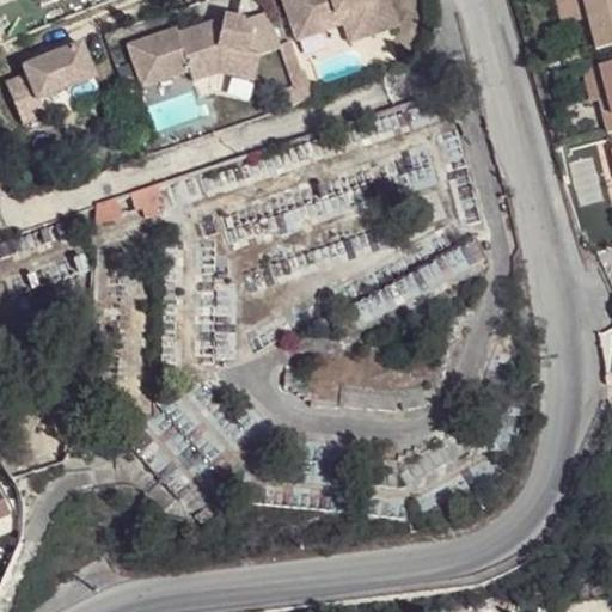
[(31,0),(14,16),(22,24),(46,0),(31,0)]
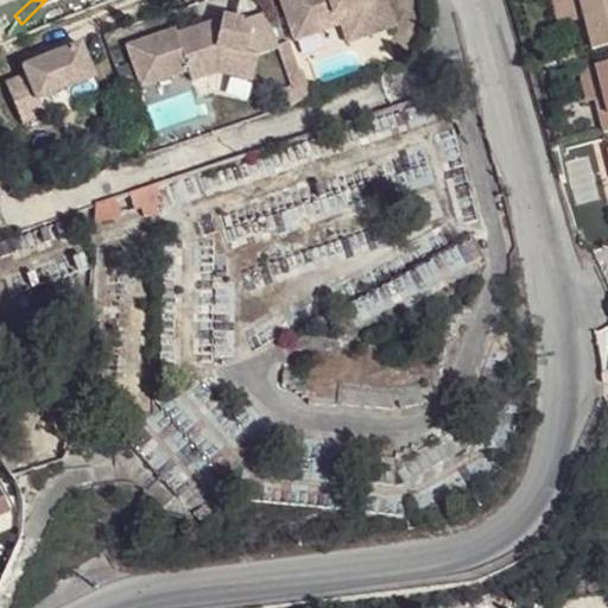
[(279,0),(292,39),(318,30),(315,18),(344,8),(350,26),(390,13),(385,0),(279,0)]
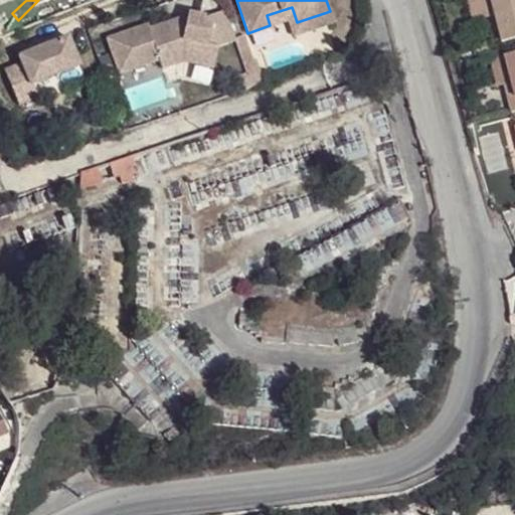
[(488,18),(483,0),(465,0),(471,22),(488,18)]
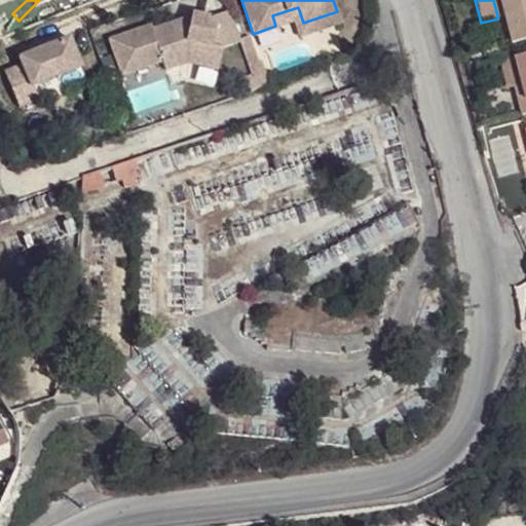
[(504,17),(512,45),(525,41),(525,0),(493,0),(498,19),(504,17)]
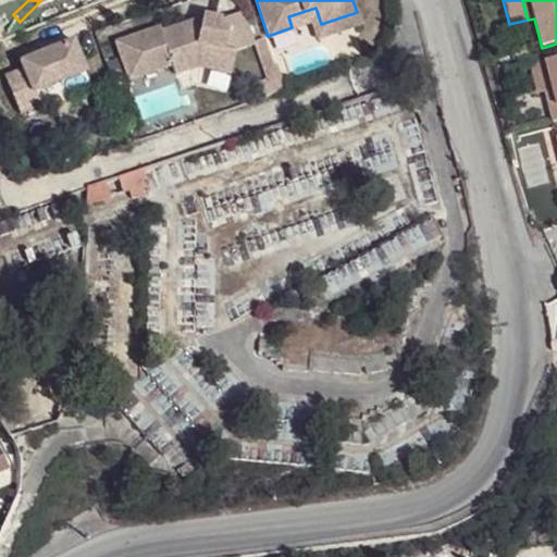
[(360,22),(357,12),(321,24),(316,8),(288,16),(292,27),(312,20),(318,37),(360,22)]
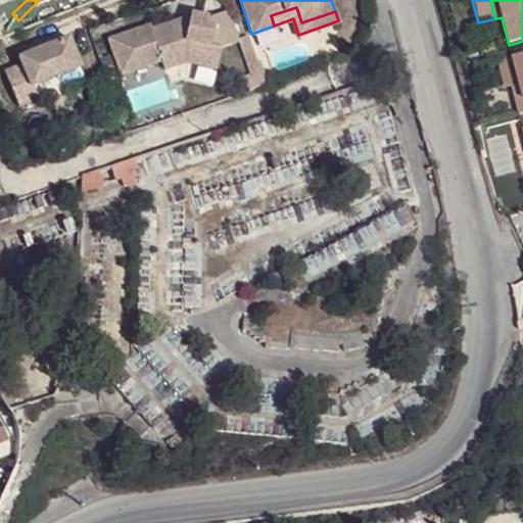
[(107,39),(121,75),(160,60),(163,69),(186,61),(217,68),(221,47),(210,45),(215,25),(206,24),(207,17),(190,13),(189,19),(186,30),(182,29),(175,31),(172,21),(151,29),(149,24),(107,39)]
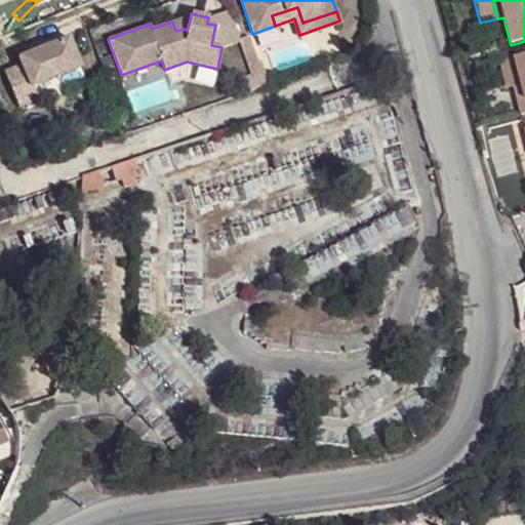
[(183,29),(187,30),(190,19),(184,17),(172,22),(175,31),(183,29)]
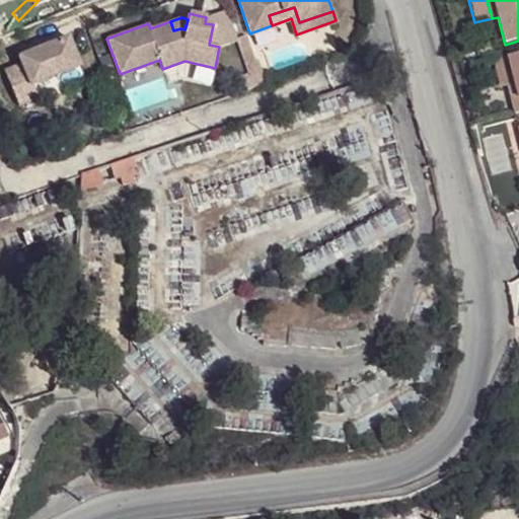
[(229,19),(213,24),(209,45),(219,47),(236,41),(235,38),(229,19)]
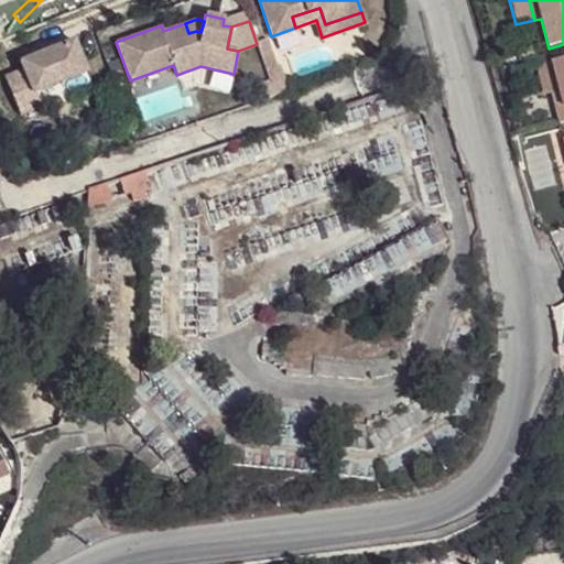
[(257,44),(262,62),(273,57),(267,36),(256,41),(257,44)]
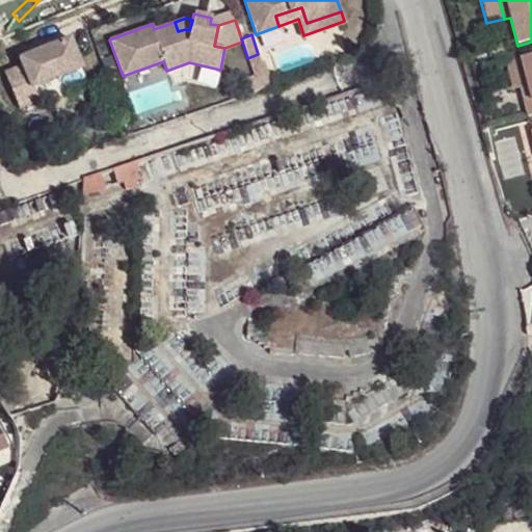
[(71,47),(21,68),(24,75),(6,82),(21,118),(40,110),(34,97),(83,76),(71,47)]
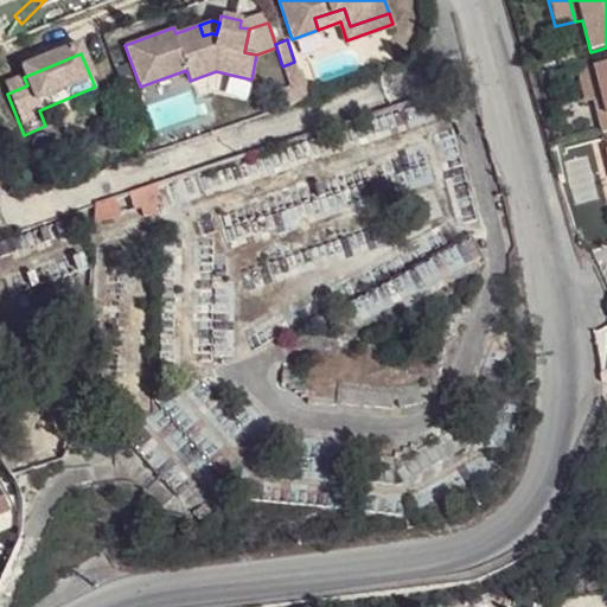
[(282,66),(289,84),(305,80),(301,68),(296,70),(294,62),(282,66)]
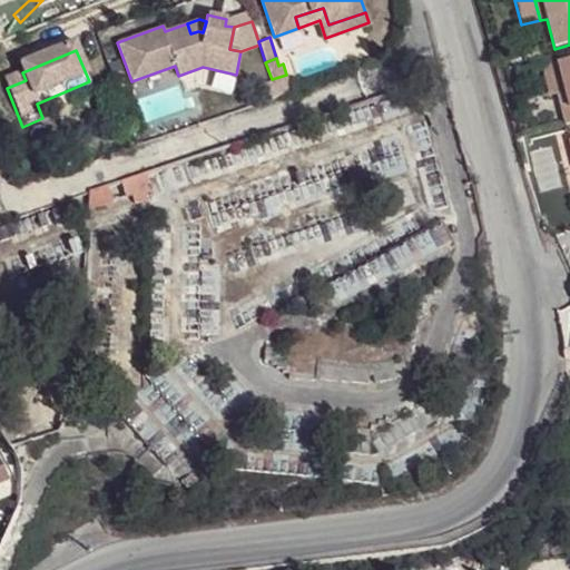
[(557,95),(564,127),(569,125),(569,59),(557,62),(564,92),(557,95)]
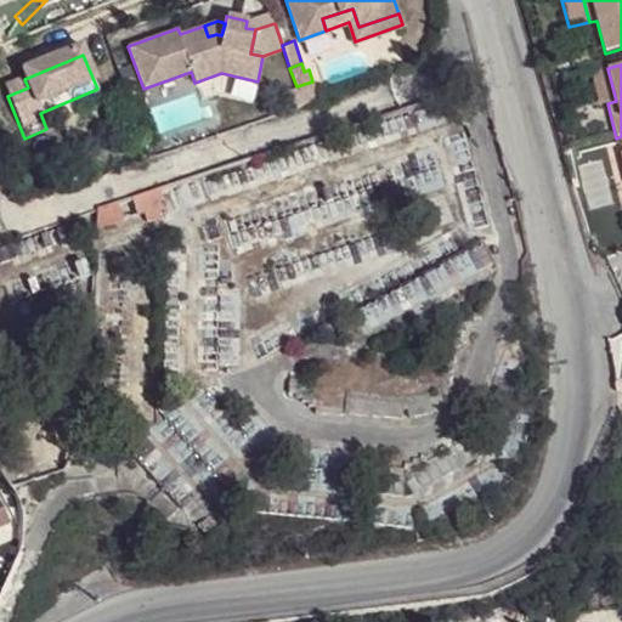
[(616,101),(608,68),(592,73),(599,105),(608,103),(616,101)]
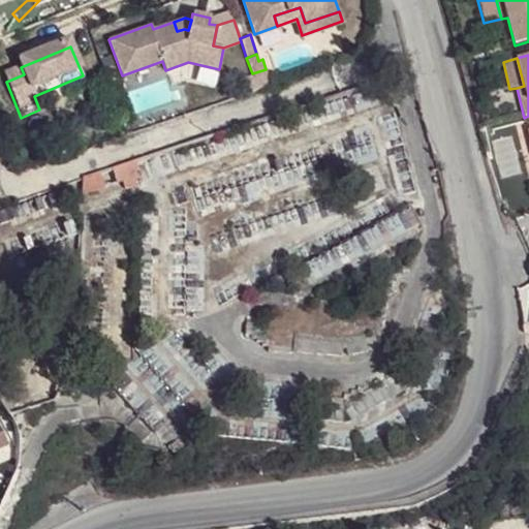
[(252,73),(256,88),(270,83),(266,69),(252,73)]
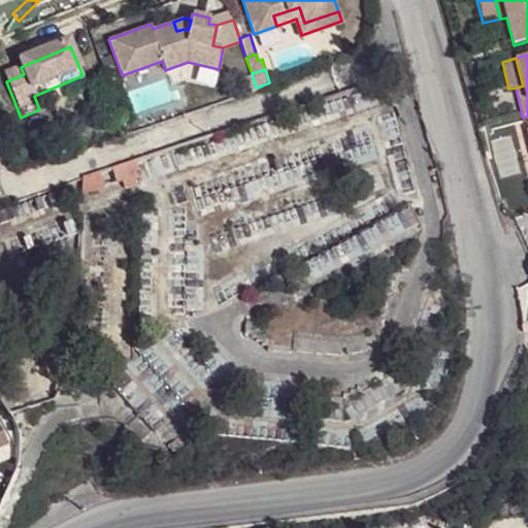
[(140,159),(116,166),(121,182),(127,179),(130,187),(139,184),(140,159)]
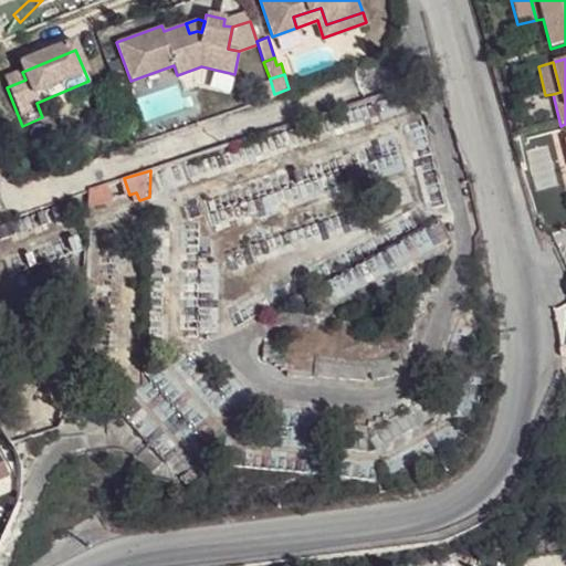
[(109,184),(91,189),(90,208),(114,199),(109,184)]
